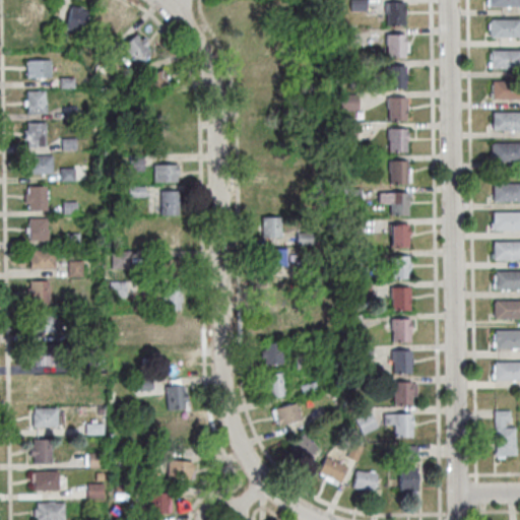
[(490,0),(519,0),(519,10),(490,11),(490,3),(490,0)]
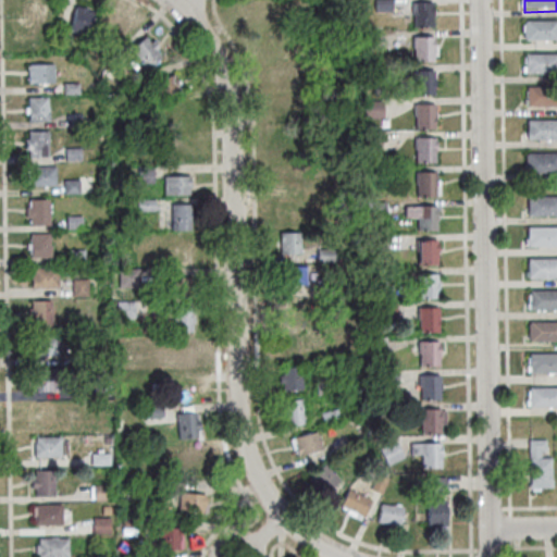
[(376,2),(393,2),(393,13),(376,14),(376,2)]
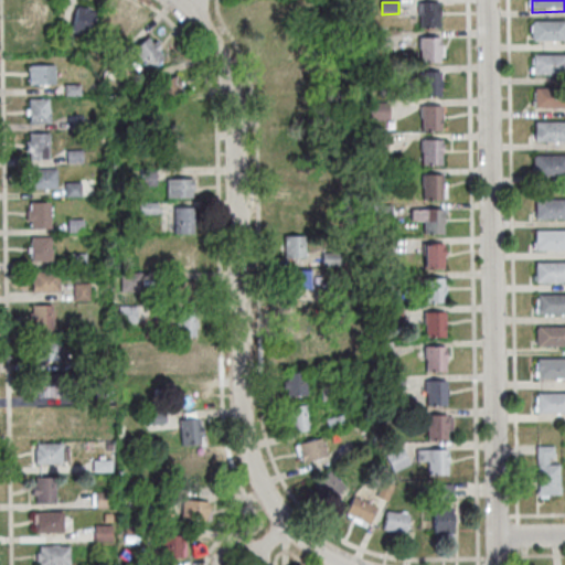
[(28,30),(46,30),(46,3),(28,3),(28,30)]
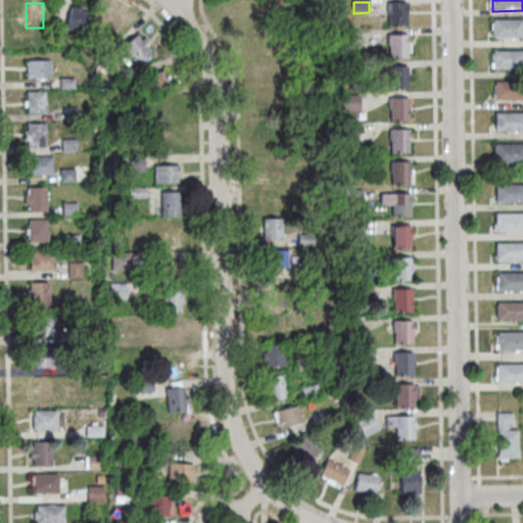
[(72,4),(88,9),(82,33),(64,28),(72,4)]
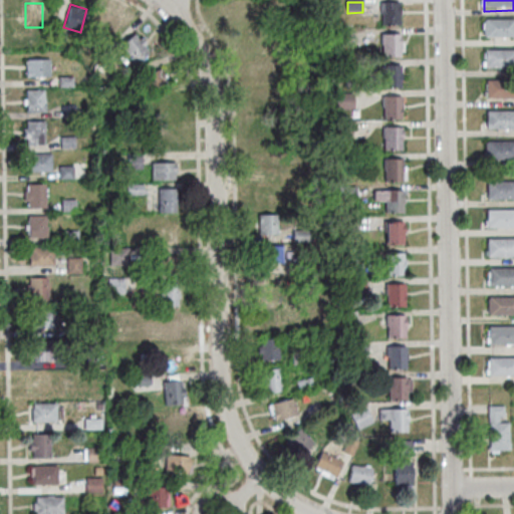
[(380,7),(401,6),(401,24),(380,24),(380,7)]
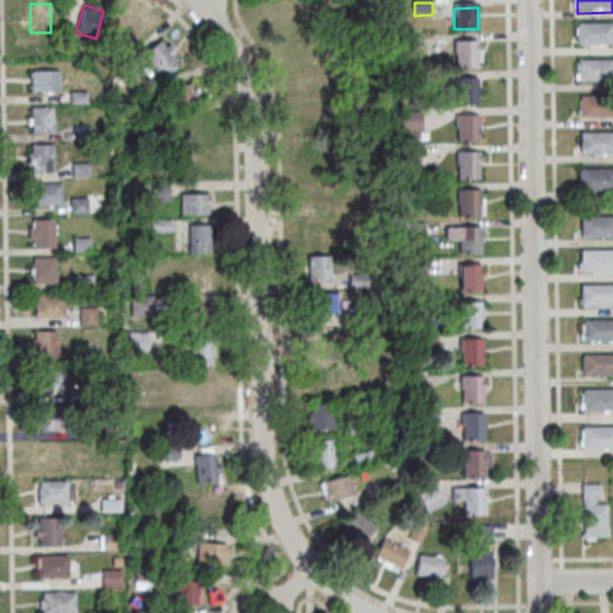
[(146,31),(129,17),(116,35),(132,48),(146,31)]
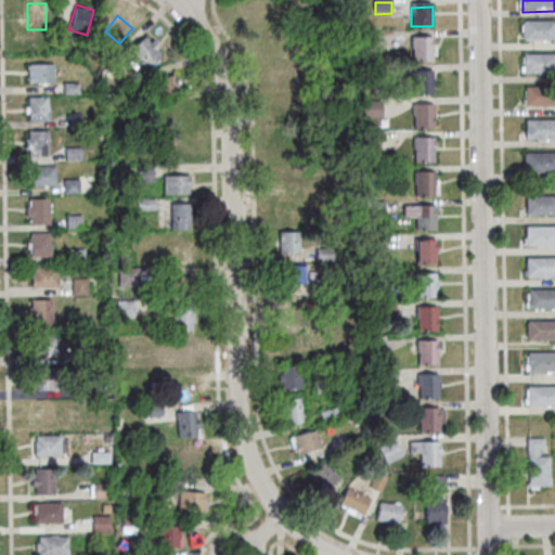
[(524,25),(554,25),(554,44),(524,44),(524,43),(523,43),(523,27),(524,27),(524,25)]
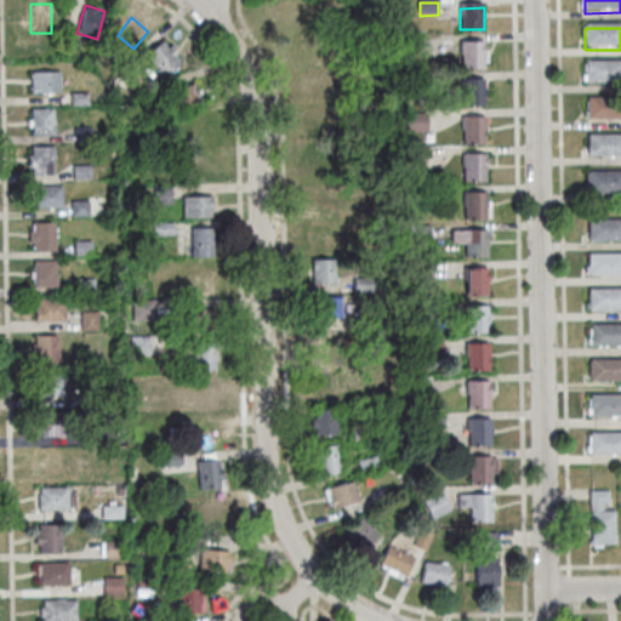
[(146,52),(163,40),(166,46),(170,44),(177,53),(175,55),(181,62),(163,75),(146,52)]
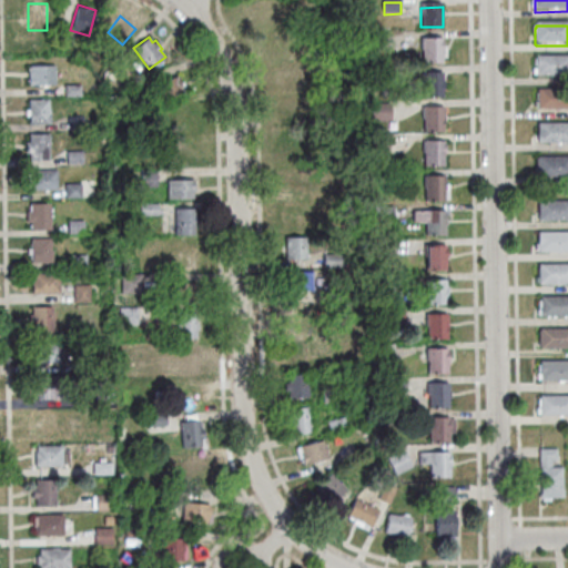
[(421,37),(443,38),(443,62),(419,60),(421,37)]
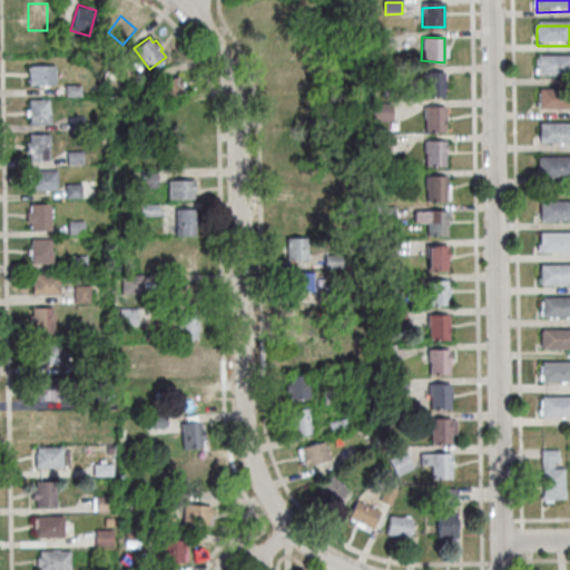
[(538,60),(569,60),(569,79),(539,80),(539,74),(538,74),(538,60)]
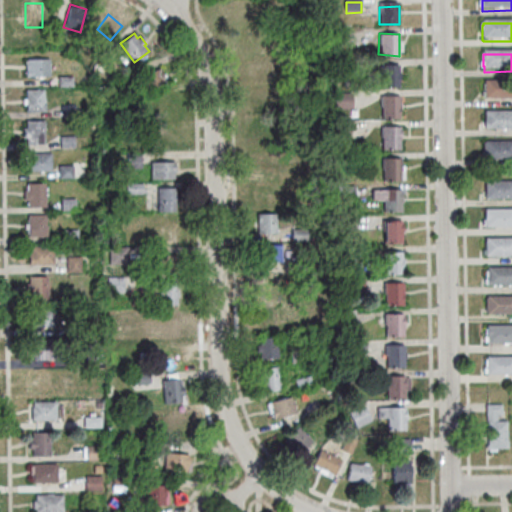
[(25,58),(49,58),(49,76),(26,76),(25,58)]
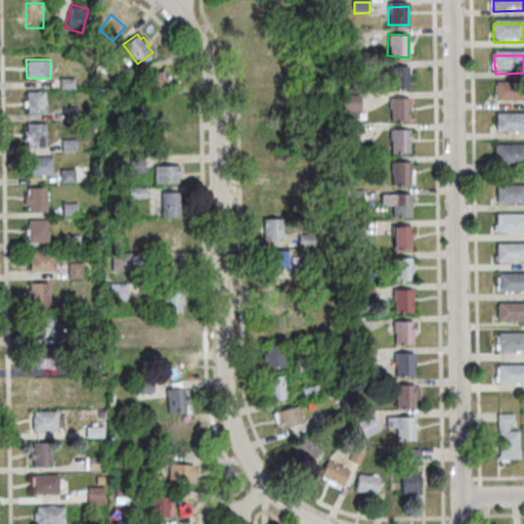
[(388,66),(408,66),(409,89),(388,88),(388,66)]
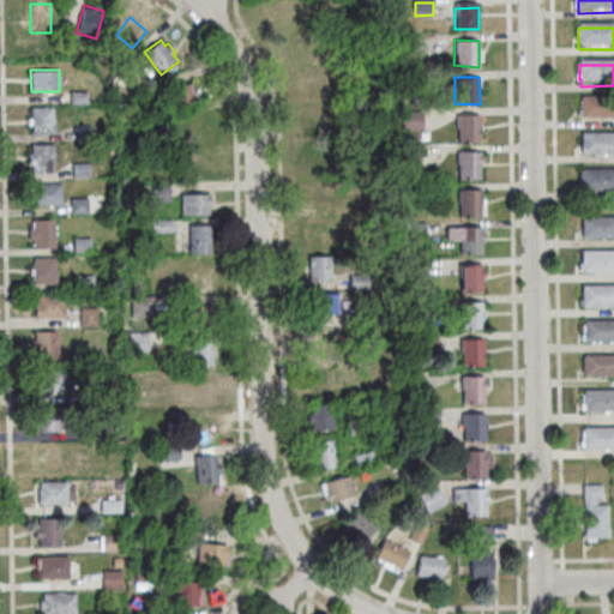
[(166,89),(192,80),(198,100),(172,108),(166,89)]
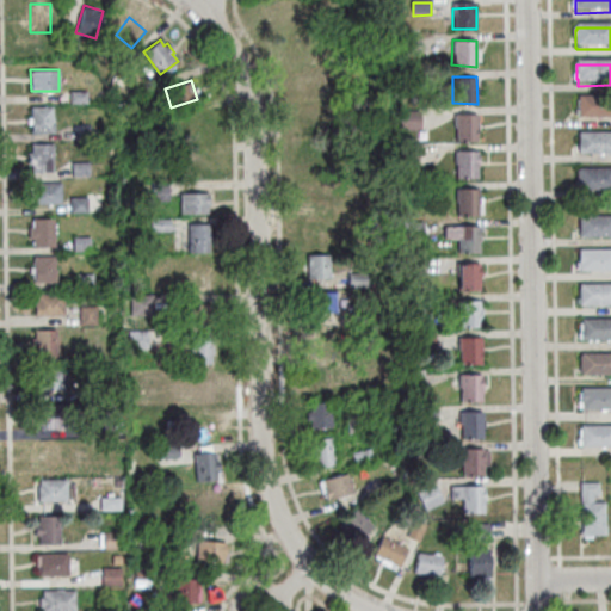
[(71,92),(87,91),(87,103),(71,103),(71,92)]
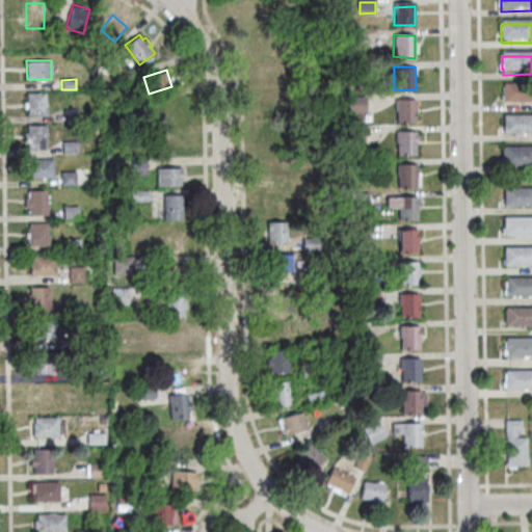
[(504,88),(531,87),(531,106),(504,106),(504,88)]
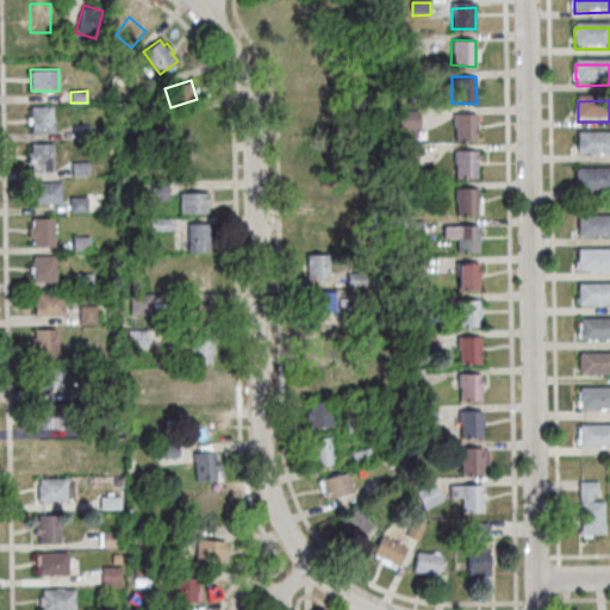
[(305,104),(327,104),(327,128),(304,129),(305,119),(300,120),(300,113),(305,113),(305,104)]
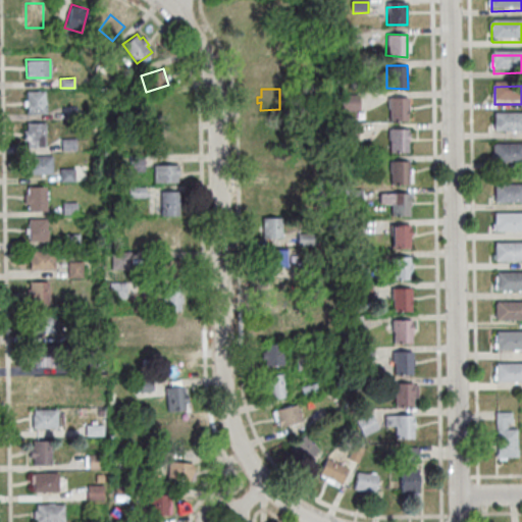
[(25,91),(44,91),(44,102),(46,102),(46,113),(25,113),(25,91)]
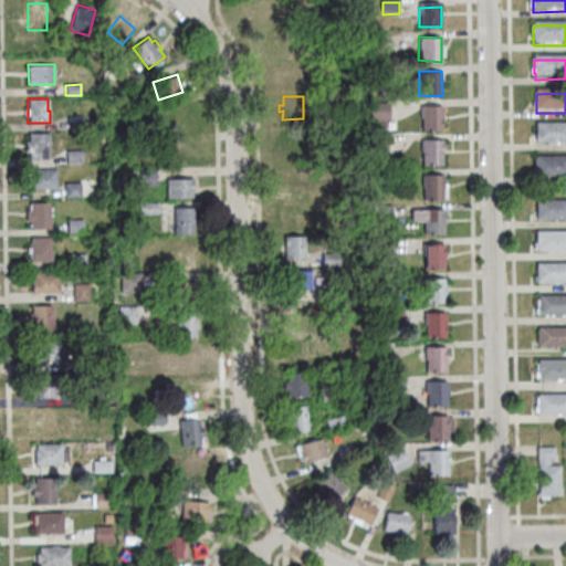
[(369,104),(389,103),(389,122),(369,122),(369,104)]
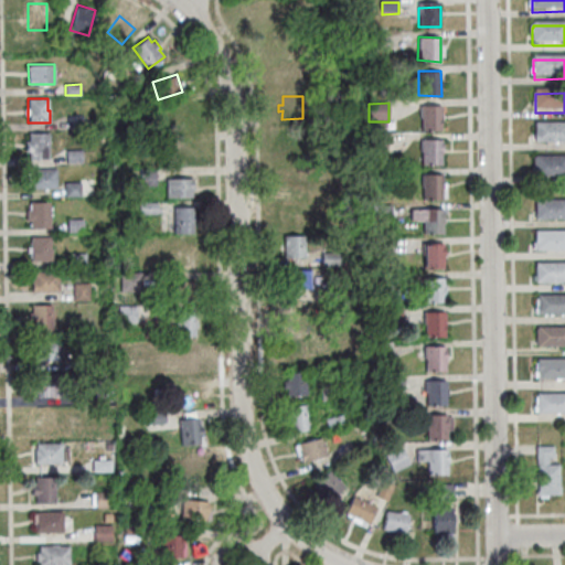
[(419,106),(441,106),(443,130),(422,130),(422,118),(420,118),(419,106)]
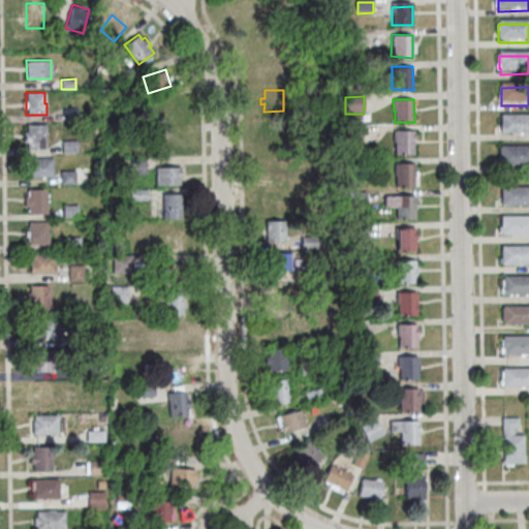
[(155,122),(179,122),(179,105),(155,105),(155,122)]
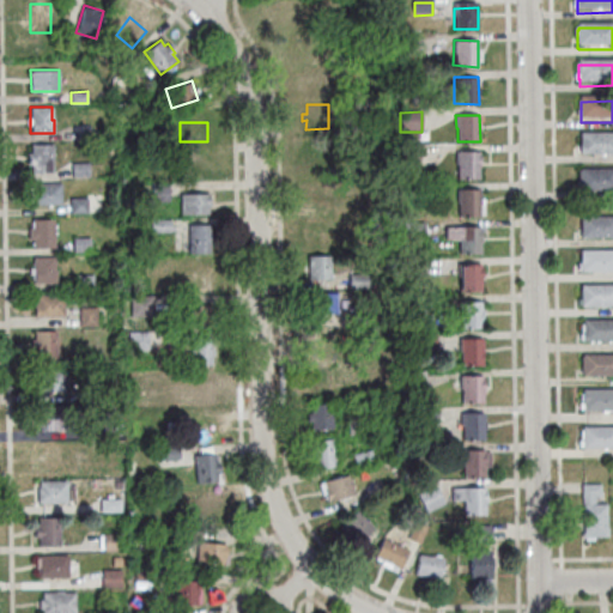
[(344,122),(362,122),(362,135),(344,135),(344,122)]
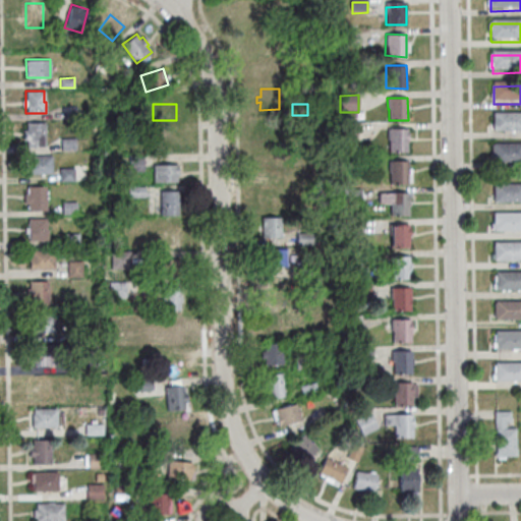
[(61,105),(78,106),(77,119),(60,118),(61,105)]
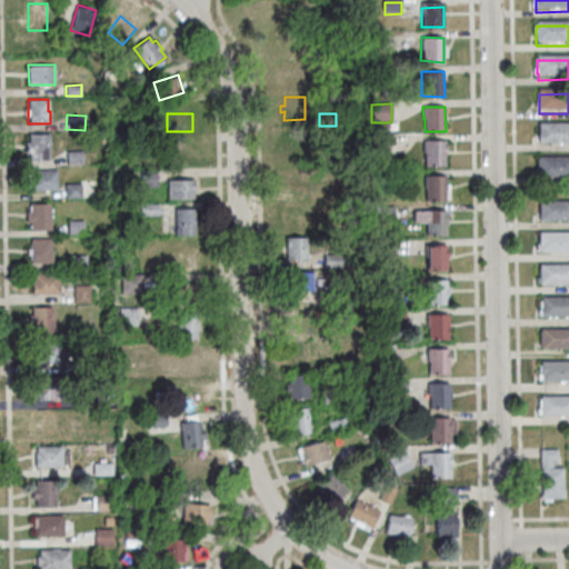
[(540,128),(568,127),(568,147),(539,148),(539,139),(540,139),(540,128)]
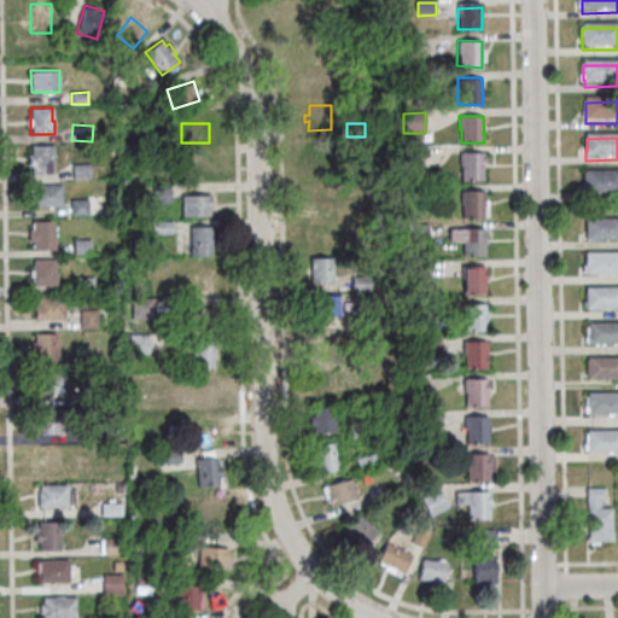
[(31,145),(53,145),(53,174),(31,174),(31,165),(28,165),(27,153),(31,153),(31,145)]
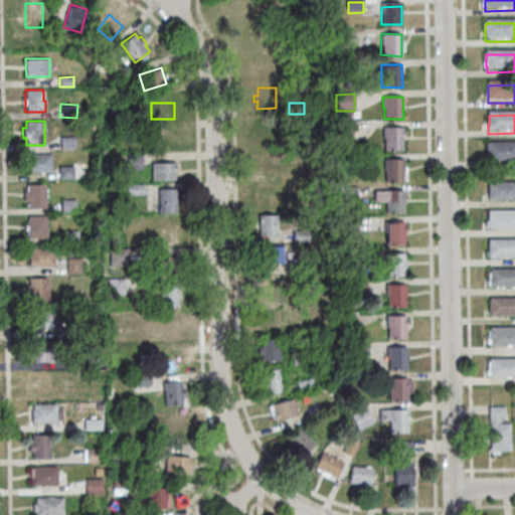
[(258,121),(258,141),(281,141),(281,121),(258,121)]
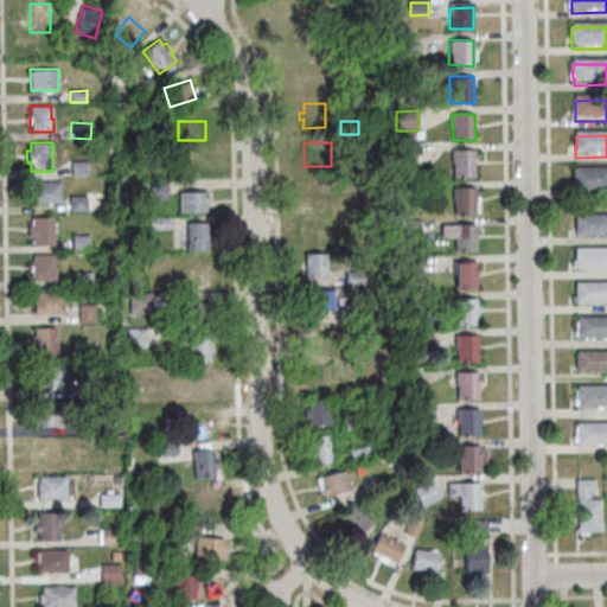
[(396,148),(415,148),(416,166),(396,165),(396,148)]
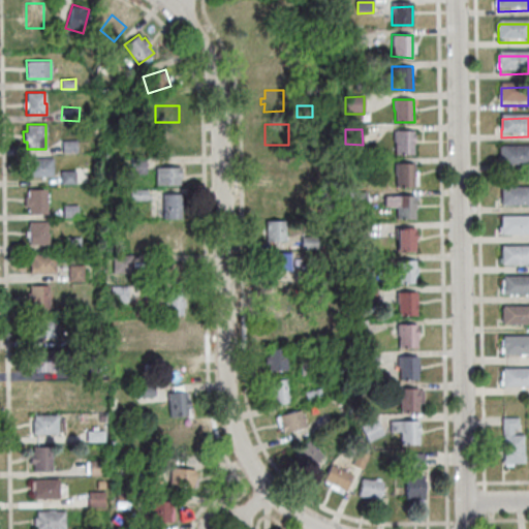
[(394,130),(414,130),(414,154),(393,154),(394,130)]
